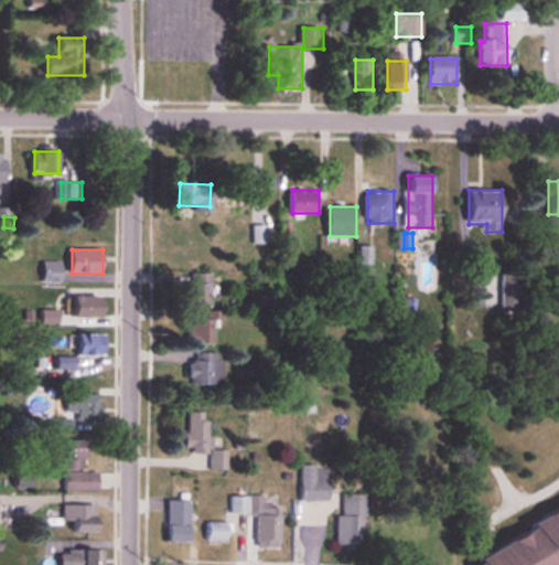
[(63,262),(46,262),(46,283),(63,283),(63,262)]
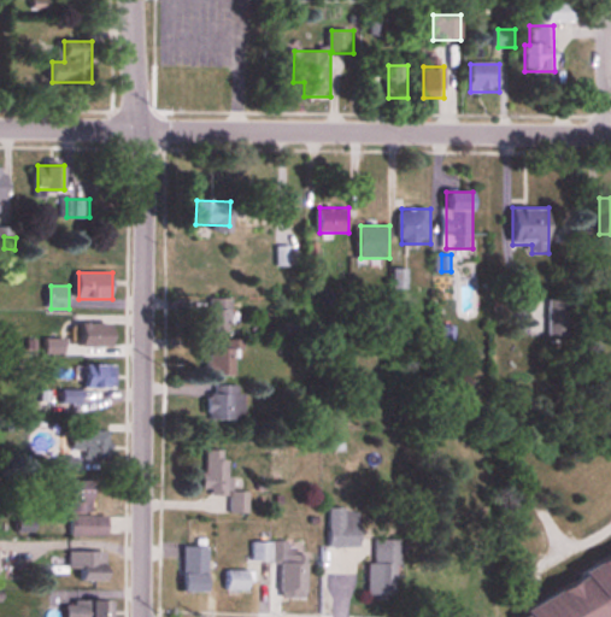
[(235,299),(211,299),(211,333),(235,333),(235,299)]
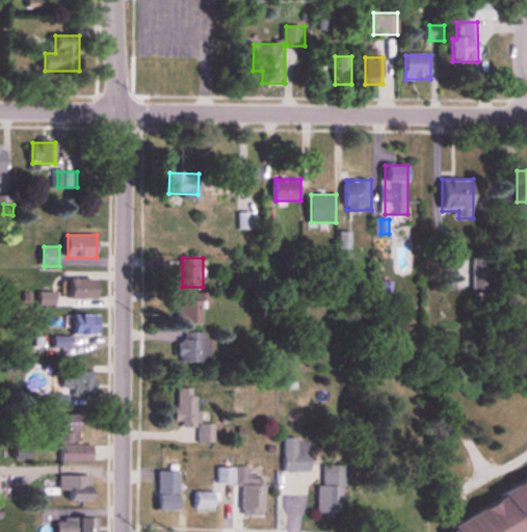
[(69,297),(97,297),(97,278),(69,278),(69,297)]
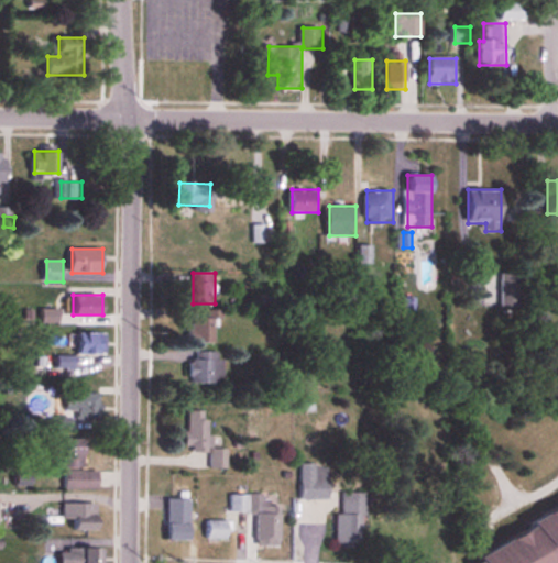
[(193,343),(220,343),(220,310),(193,310),(193,343)]
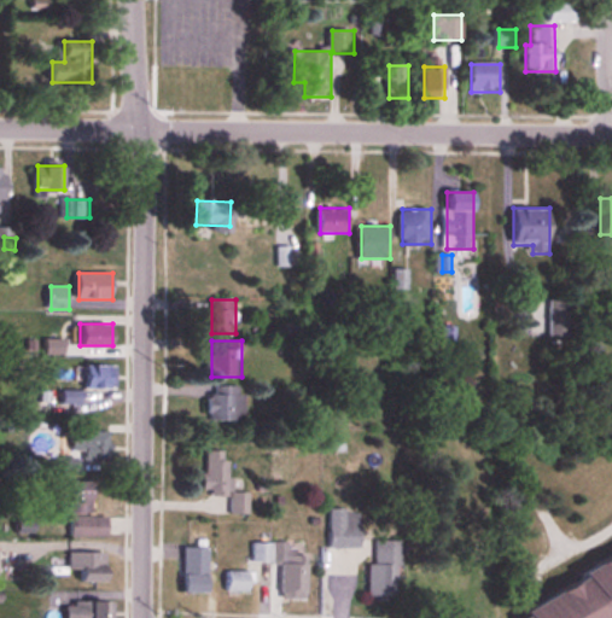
[(87,367),(87,390),(109,390),(109,367),(87,367)]
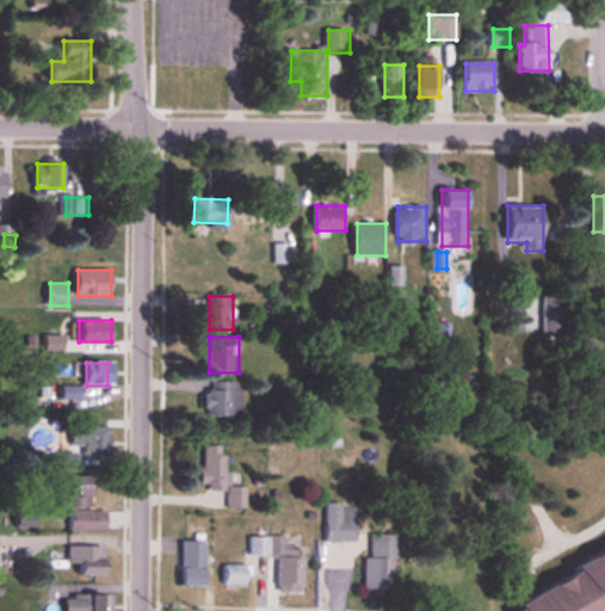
[(209,382),(209,417),(242,417),(242,382),(209,382)]
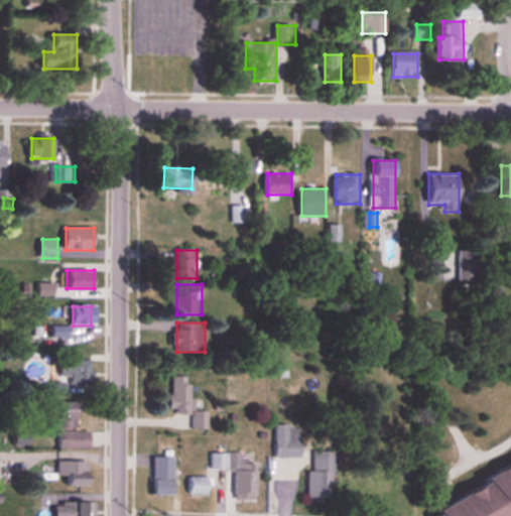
[(94,361),(61,361),(61,382),(94,382),(94,361)]
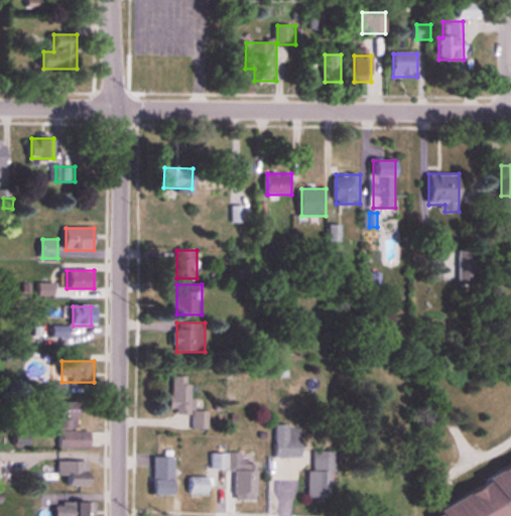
[(193,414),(193,377),(172,377),(172,414),(193,414)]
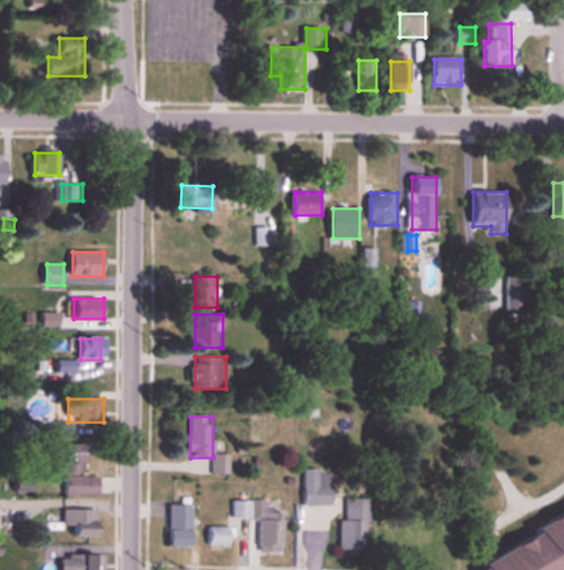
[(56,435),(72,435),(72,423),(56,423),(56,435)]
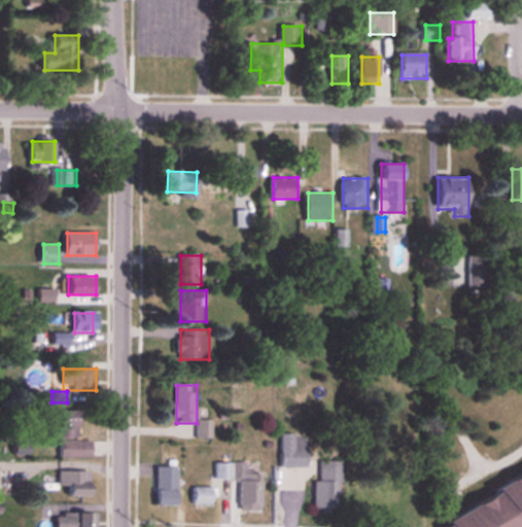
[(50,437),(79,437),(79,411),(50,411),(50,437)]
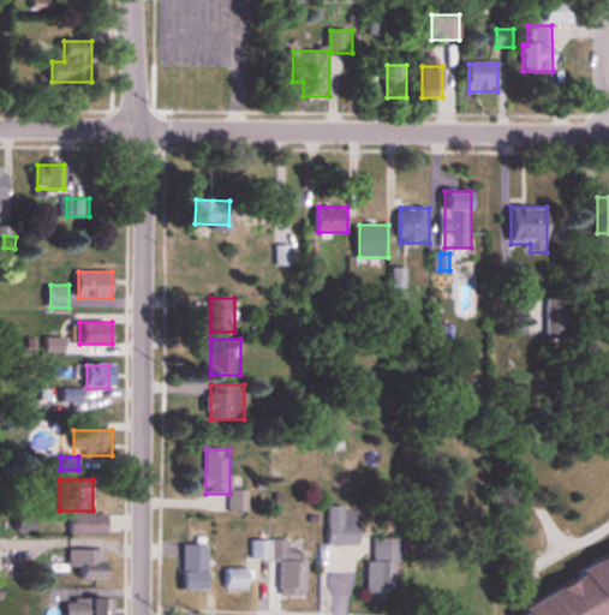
[(250,491),(233,491),(233,511),(250,511),(250,491)]
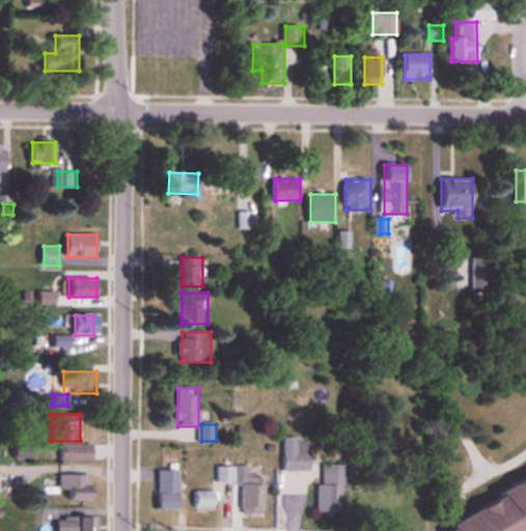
[(285,471),(311,471),(311,438),(285,438),(285,471)]
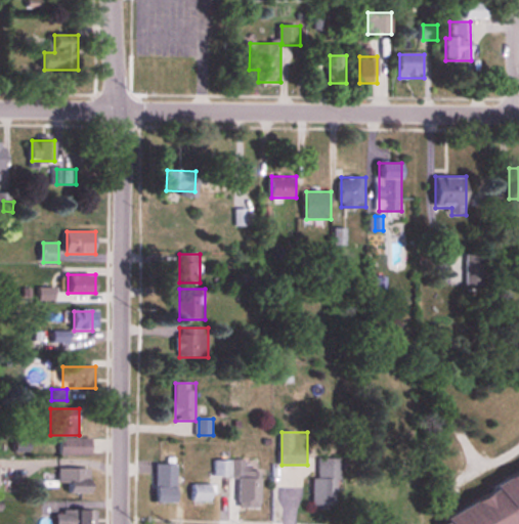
[(62,455),(93,455),(93,439),(62,439),(62,455)]
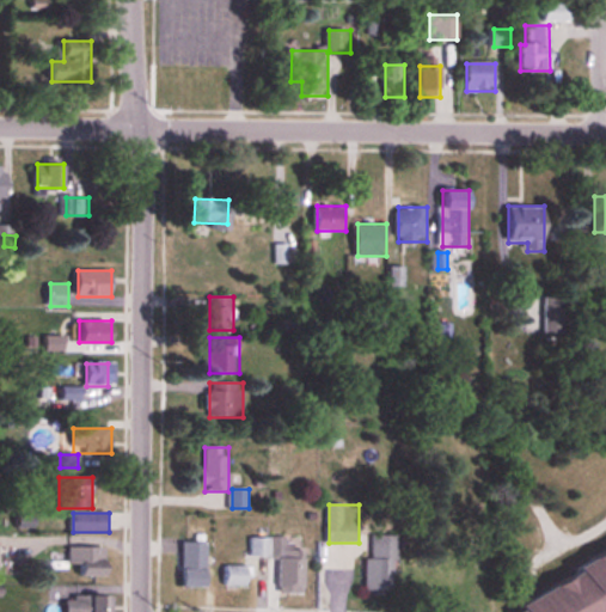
[(368,591),(398,591),(399,536),(371,534),(368,591)]
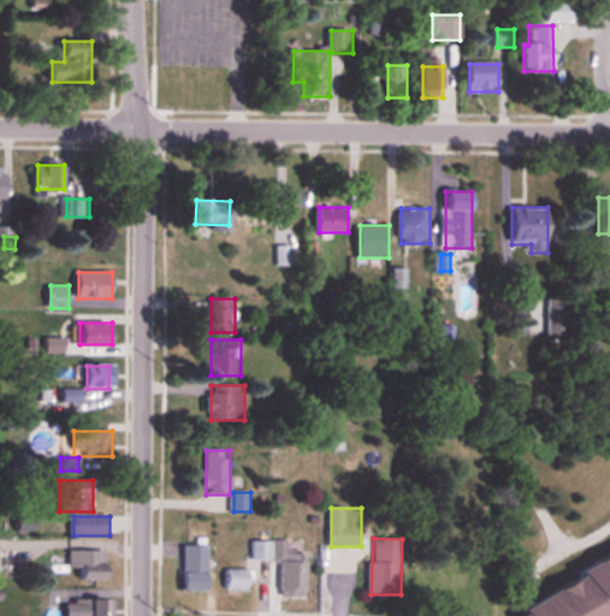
[(274,561),(282,562),(280,596),(306,597),(307,552),(291,552),(291,542),(274,540),(274,561)]
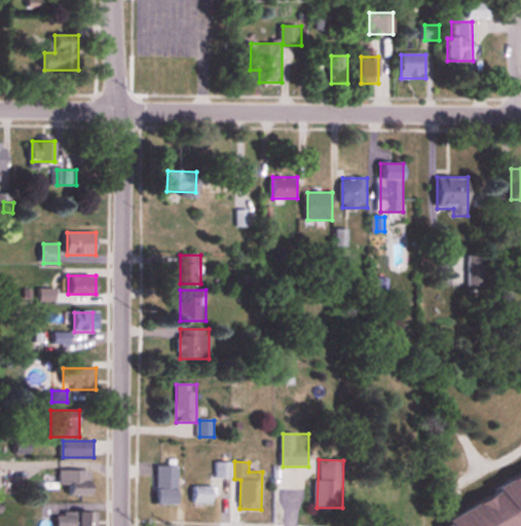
[(156,504),(178,504),(178,466),(156,466),(156,504)]
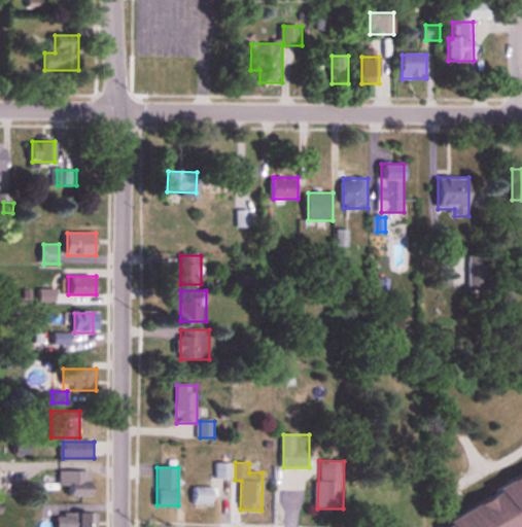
[(521,469),(493,484),(492,495),(446,519),(446,525),(442,526),(521,526),(521,469)]
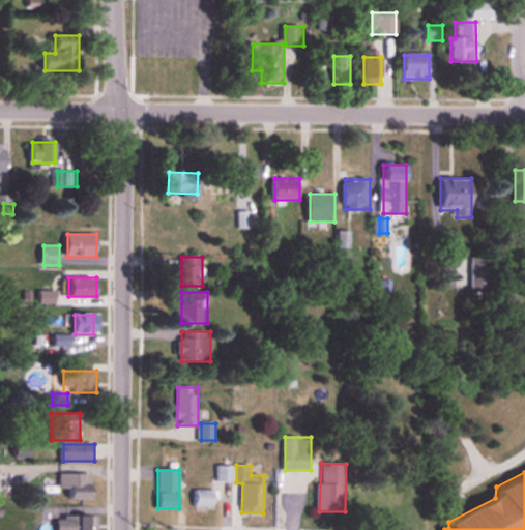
[(93,498),(93,473),(61,473),(61,490),(69,490),(69,498),(93,498)]
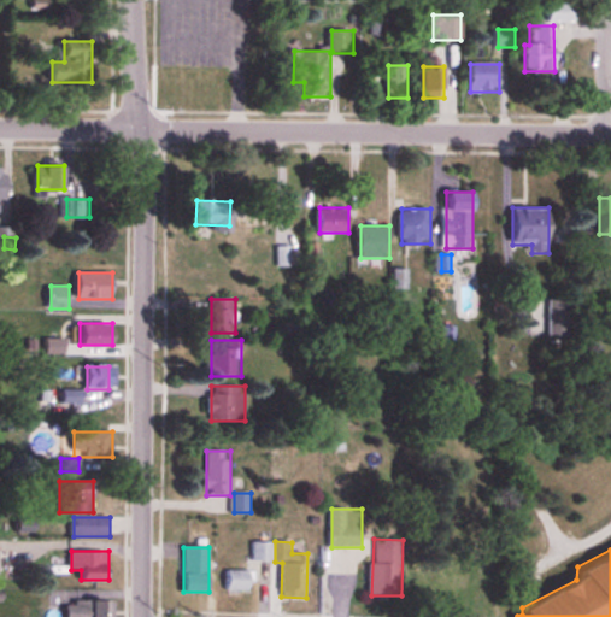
[(252,591),(252,570),(225,570),(225,591),(252,591)]
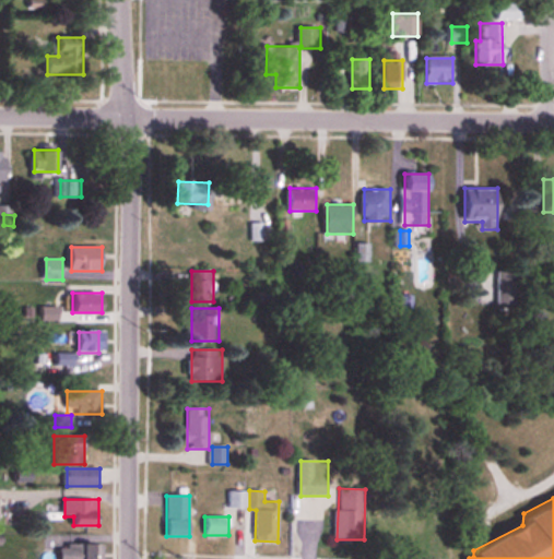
[(60,558),(91,558),(104,558),(104,544),(81,544),(60,544),(60,558)]
